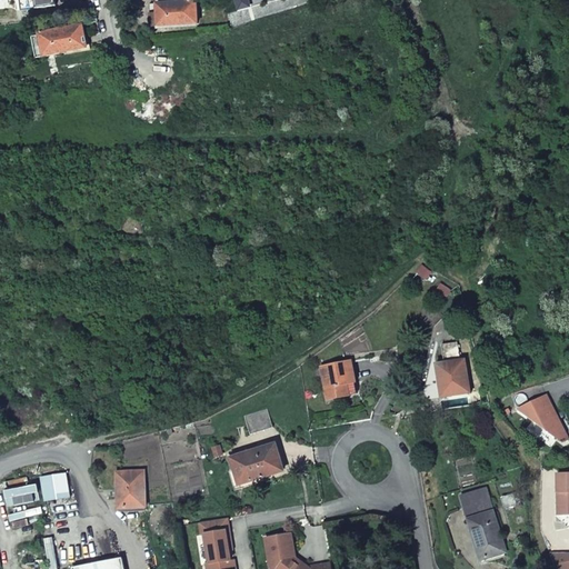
[(22,0),(20,0),(22,11),(56,6),(55,0),(22,0)]
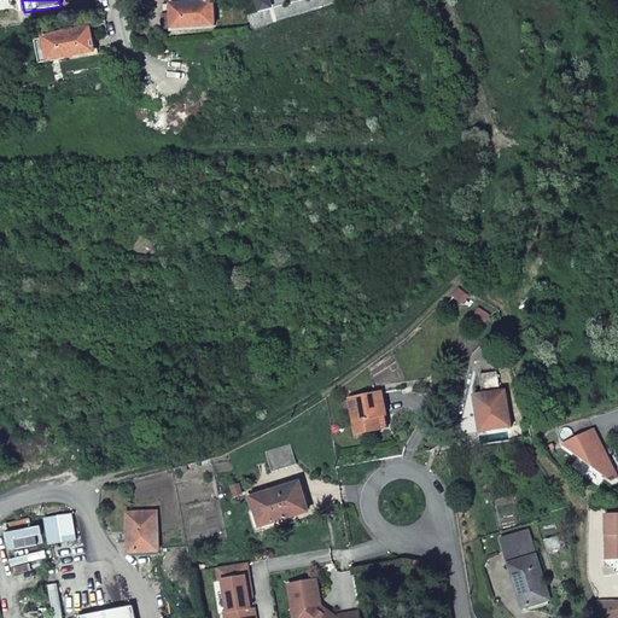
[(173,28),(215,25),(214,1),(164,4),(164,16),(173,16),(173,28)]
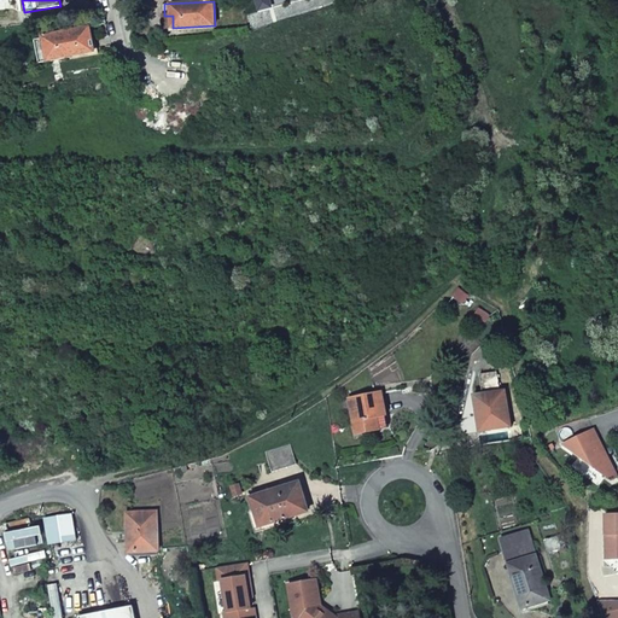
[(48,62),(94,53),(89,29),(44,39),(48,62)]
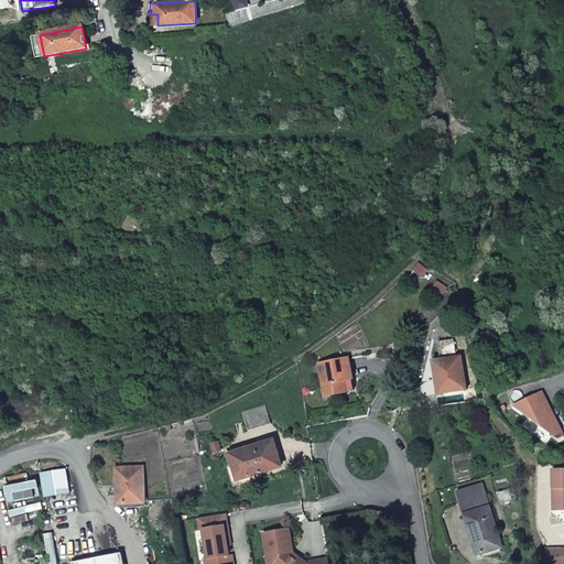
[(419,263),(413,270),(423,278),(429,271),(419,263)]
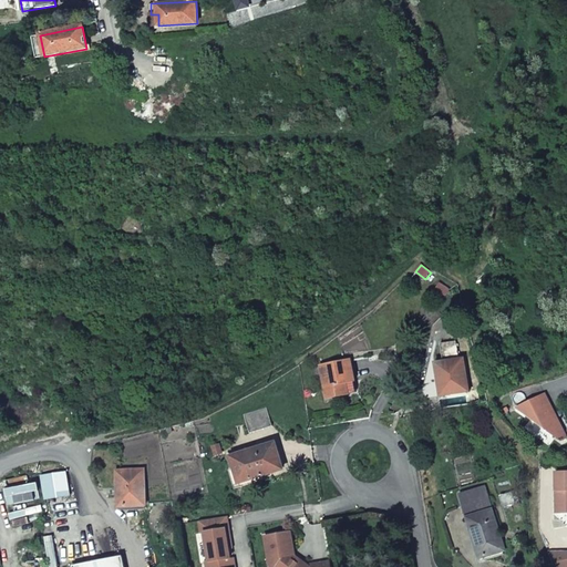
[(456,342),(441,344),(443,362),(435,363),(436,375),(441,374),(444,397),(468,392),(464,359),(459,360),(456,342)]
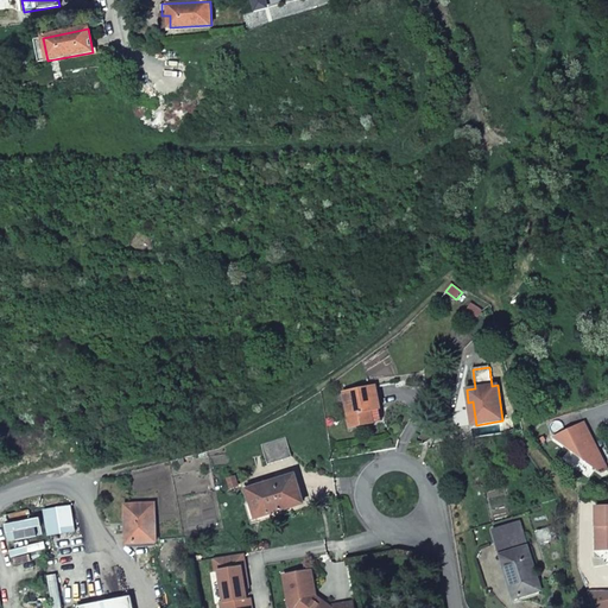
[(344,391),(353,426),(374,422),(372,407),(380,406),(375,384),(344,391)]
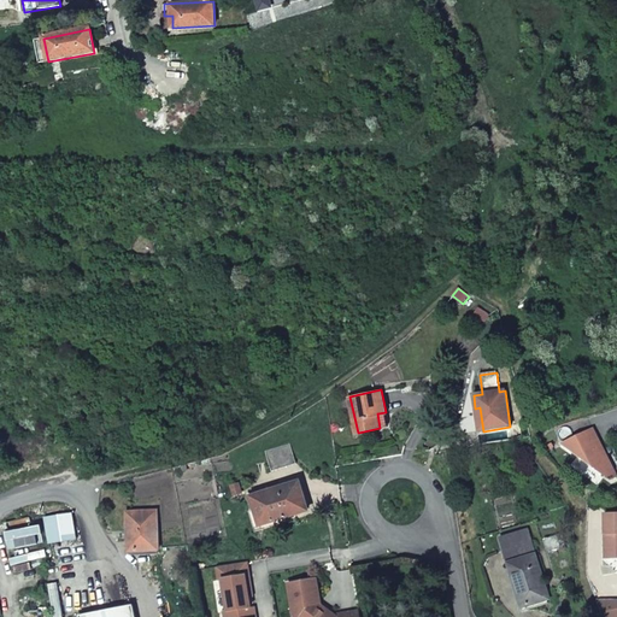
[(389,425),(386,412),(377,413),(380,428),(389,425)]
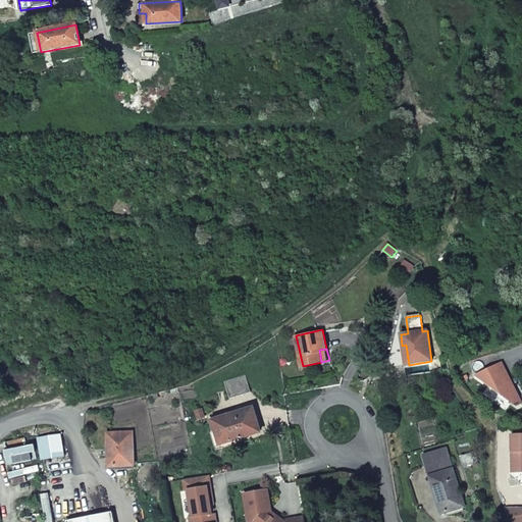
[(516,403),(521,401),(502,361),(476,374),(516,403)]
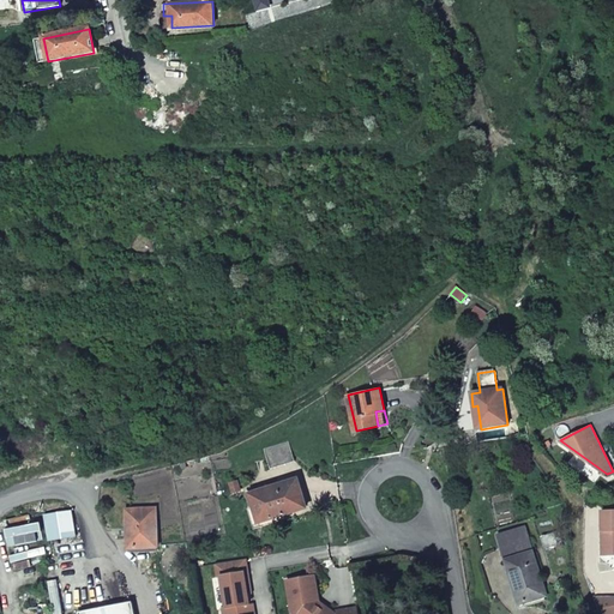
[(271,471),(295,463),(288,443),(264,451),(271,471)]
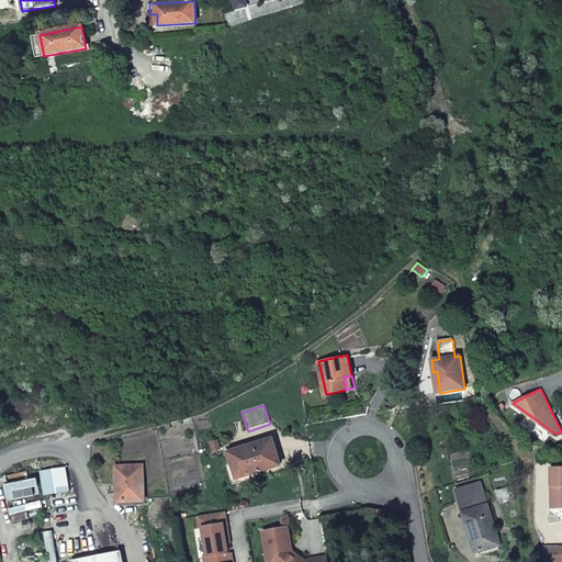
[(272,440),(229,453),(233,464),(236,463),(240,476),(260,470),(261,472),(280,467),(272,440)]
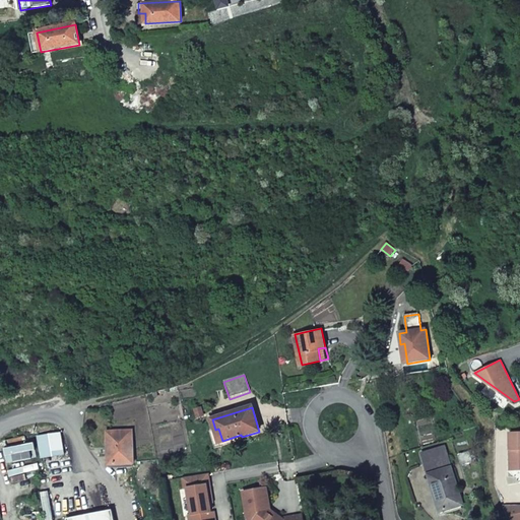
[(511,467),(519,466),(519,428),(508,429),(508,446),(511,446),(511,467)]
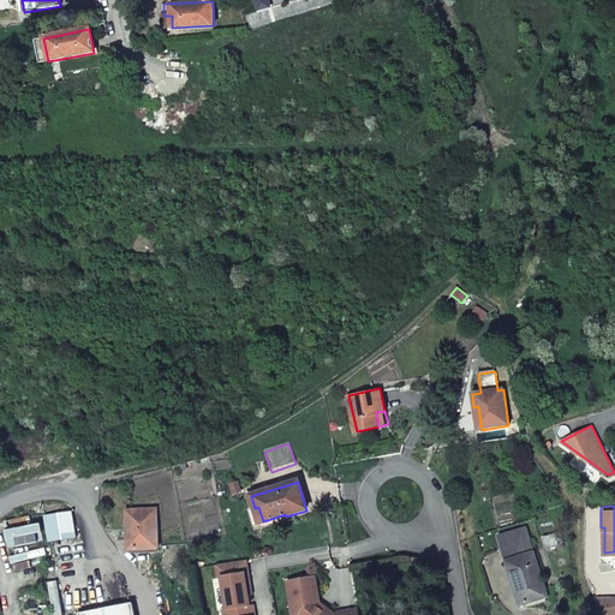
[(159,509),(129,511),(130,531),(136,531),(137,543),(160,542),(159,509)]
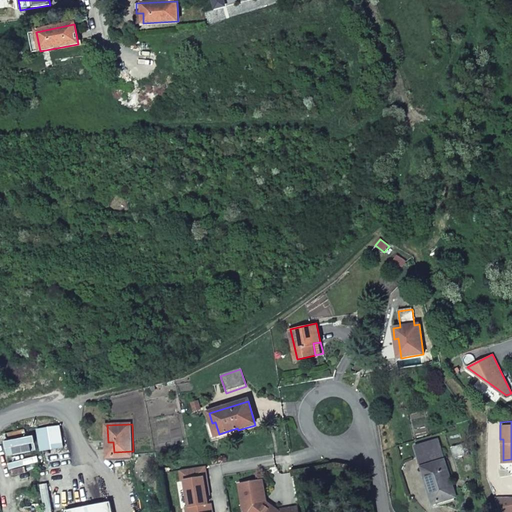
[(455,498),(437,441),(414,449),(427,487),(430,486),(435,504),(455,498)]
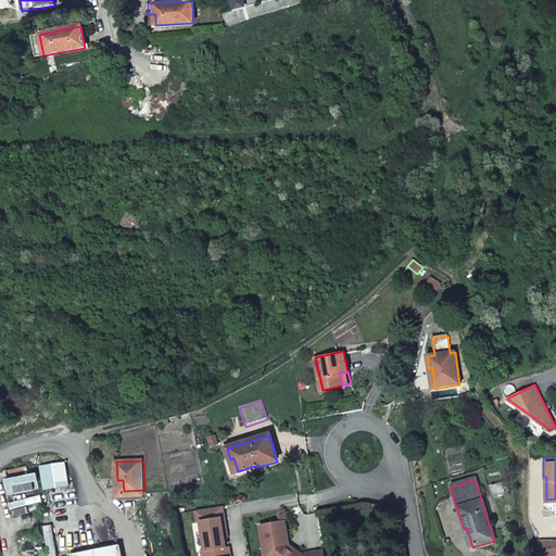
[(226,517),(224,505),(197,509),(199,521),(202,521),(206,551),(203,551),(204,555),(231,555),(230,546),(227,547),(223,518),(226,517)]
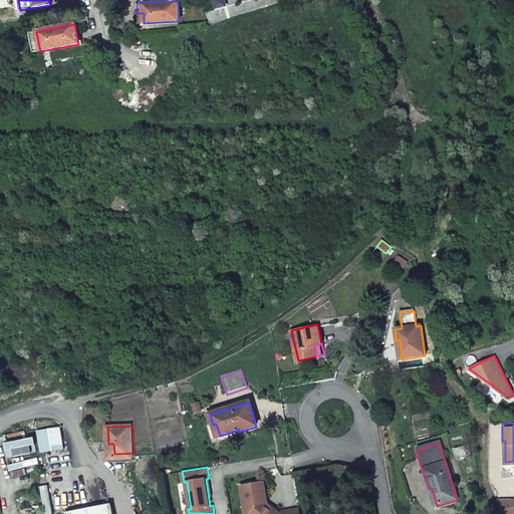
[(263,482),(241,485),(245,512),(248,513),(300,513),(300,508),(281,511),(280,512),(273,507),(271,510),(266,507),(268,505),(263,482)]
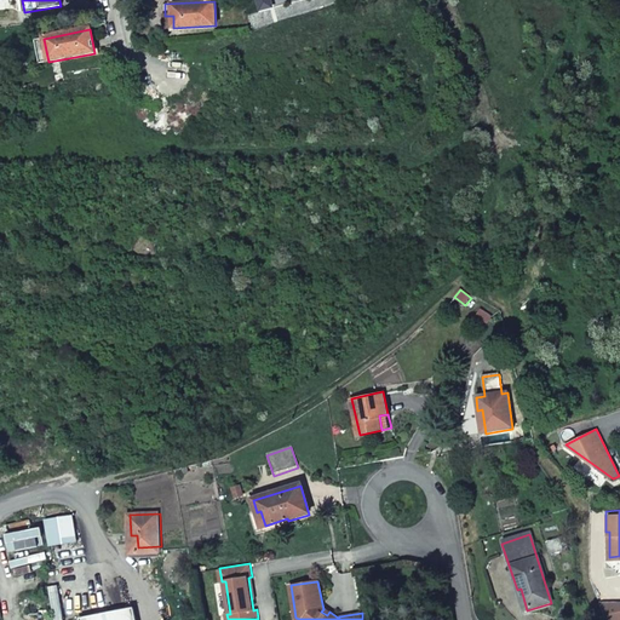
[(137,619),(135,608),(84,619),(82,619),(137,619)]
